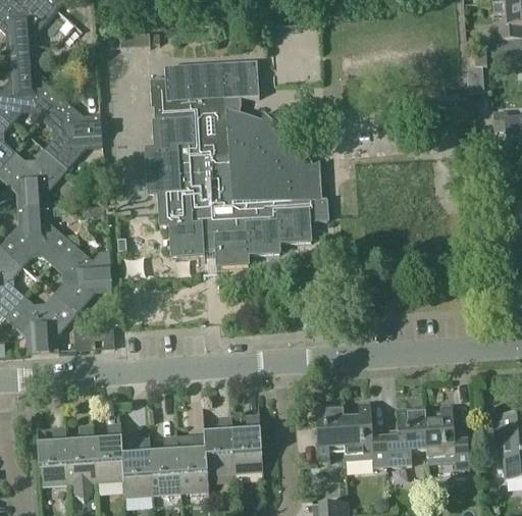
[(38,31),(57,8),(47,0),(13,0),(0,0),(0,26),(6,32),(8,55),(39,53),(38,31)]
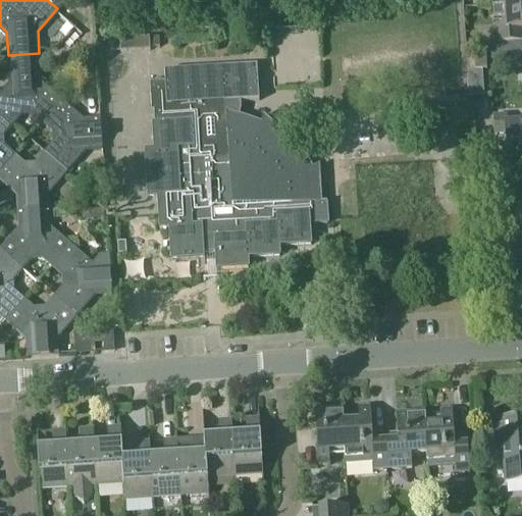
[(47,0),(57,8),(64,0),(47,0)]
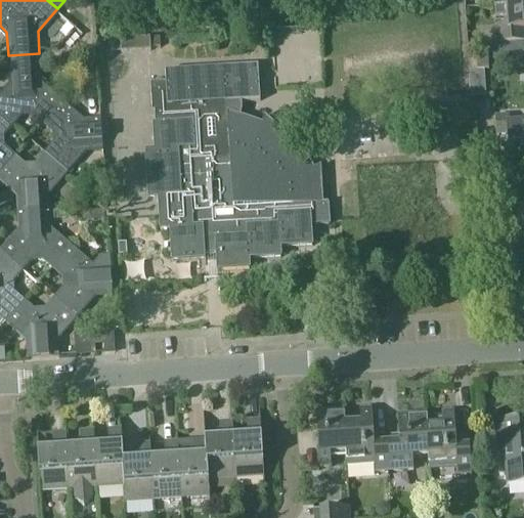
[(506,0),(495,0),(496,11),(507,11),(508,25),(496,26),(497,38),(501,38),(523,36),(523,0),(506,0)]
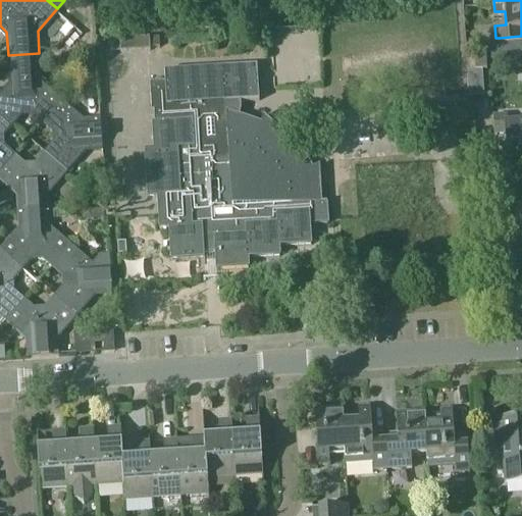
[(148,34),(120,35),(120,48),(148,47),(148,34)]
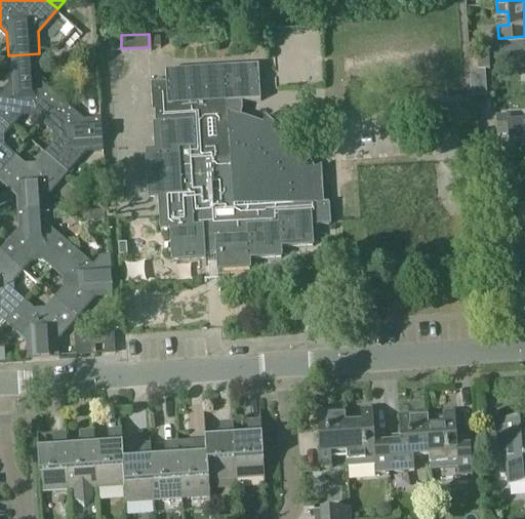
[(498,38),(488,39),(489,55),(503,54),(502,38),(498,38)]
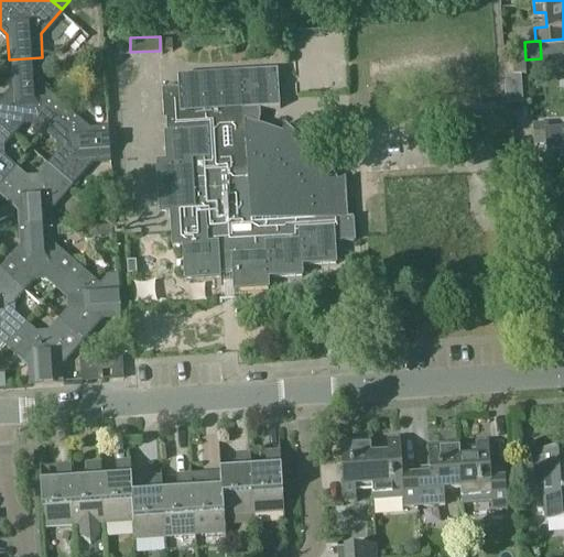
[(513,71),(521,69),(525,69),(523,54),(512,55),(513,71)]
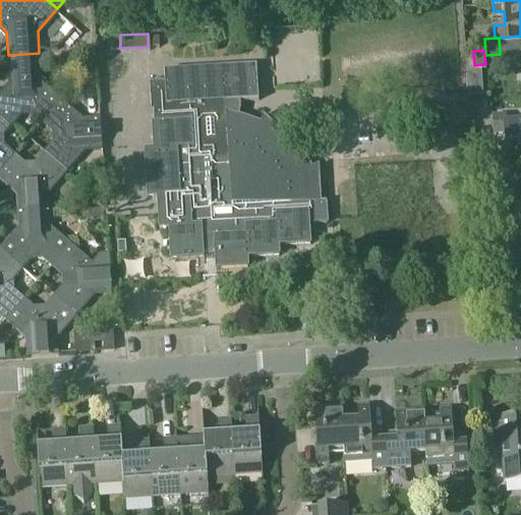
[(42,118),(62,95),(41,76),(39,53),(8,55),(9,78),(0,89),(0,108),(13,120),(21,111),(33,110),(42,118)]
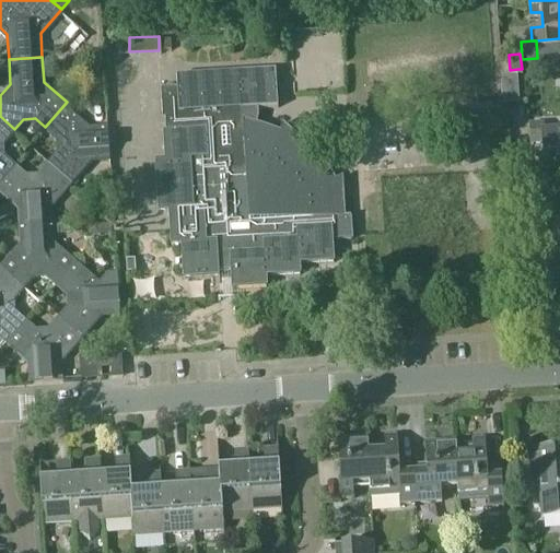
[(166,154),(155,155),(156,172),(158,207),(168,206),(171,240),(181,239),(183,274),(219,272),(219,267),(231,266),(232,284),(267,282),(266,272),(300,270),(300,260),(334,258),(333,236),(352,235),(351,212),(346,212),(343,173),(336,175),(318,140),(313,145),(283,119),(280,127),(275,125),(257,118),(258,114),(258,104),(278,103),(276,66),(240,68),(176,71),(177,82),(161,83),(162,117),(164,117),(164,128),(166,154)]
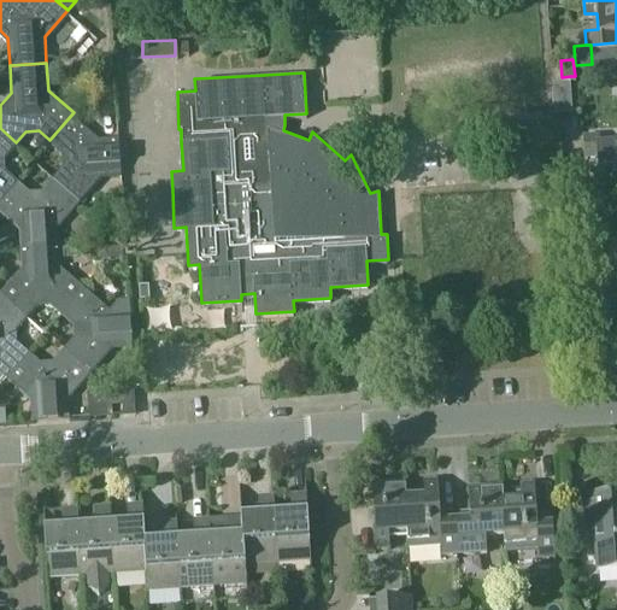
[(570,76),(562,77),(552,78),(553,105),(573,105),(570,76)]
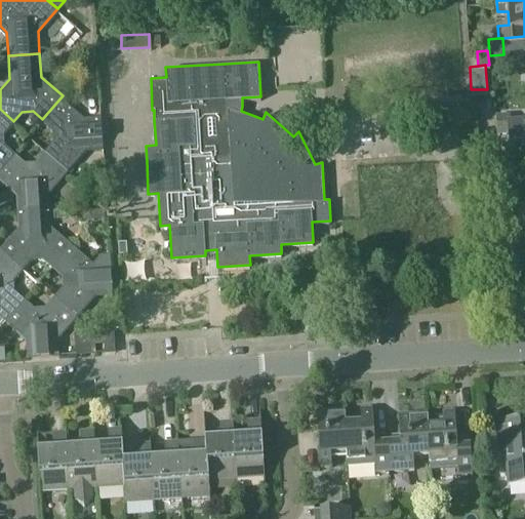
[(44,148),(68,168),(86,147),(103,146),(103,141),(102,115),(85,116),(63,95),(42,119),(52,127),(52,138),(44,148)]
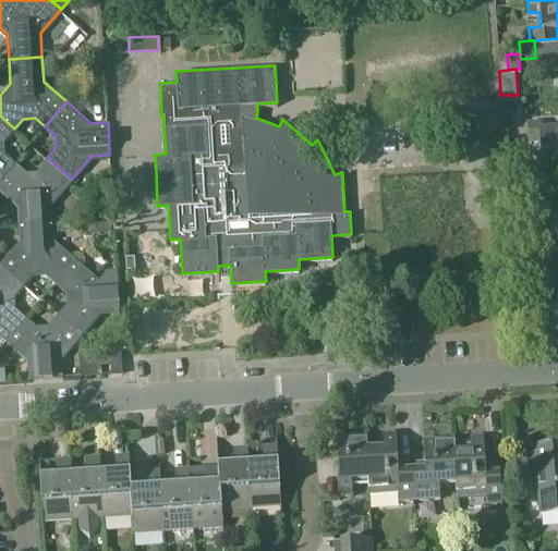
[(4,139),(14,129),(0,115),(0,176),(15,160),(7,152),(4,139)]
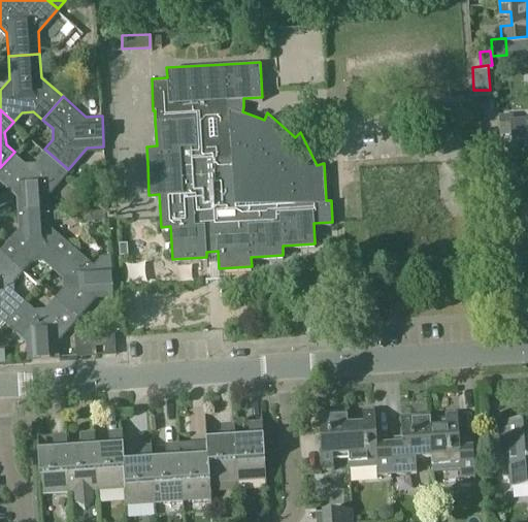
[(527,153),(527,118),(513,120),(513,110),(498,111),(500,132),(510,131),(512,155),(527,153)]
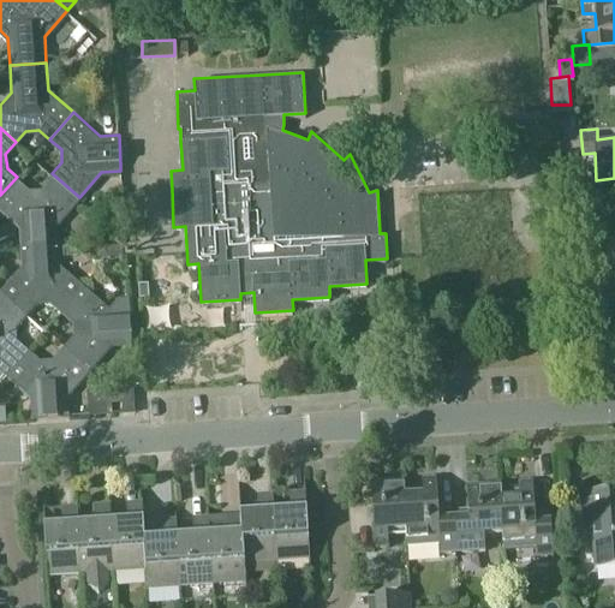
[(57,224),(79,197),(52,173),(40,188),(29,188),(17,177),(0,195),(0,207),(19,225),(22,244),(58,242),(57,224)]
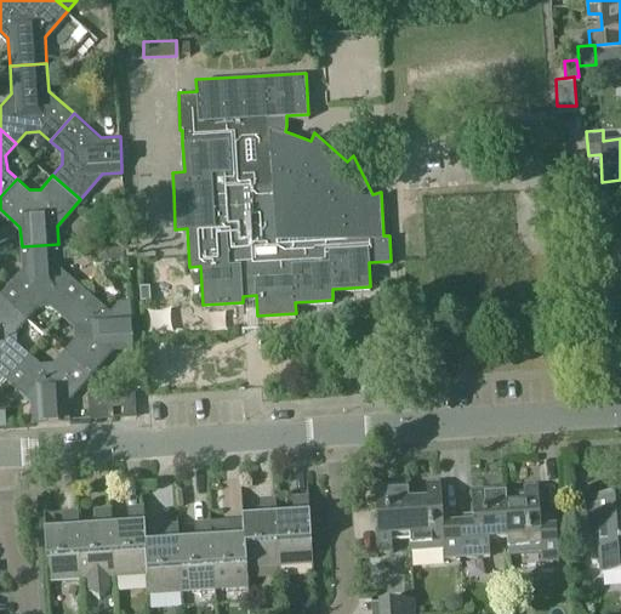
[(62,313),(86,285),(60,262),(58,244),(22,246),(23,265),(0,290),(0,291),(27,314),(36,305),(52,305),(62,313)]
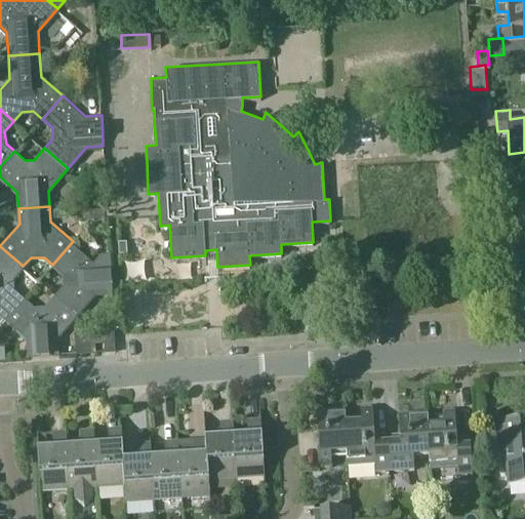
[(125,239),(117,239),(117,252),(126,251),(125,239)]
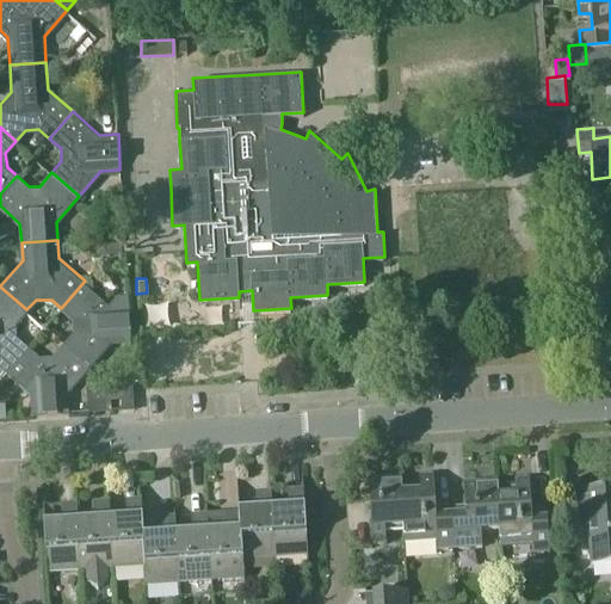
[(63,341),(90,365),(111,340),(131,339),(129,302),(110,303),(85,281),(61,308),(72,319),(73,331),(63,341)]
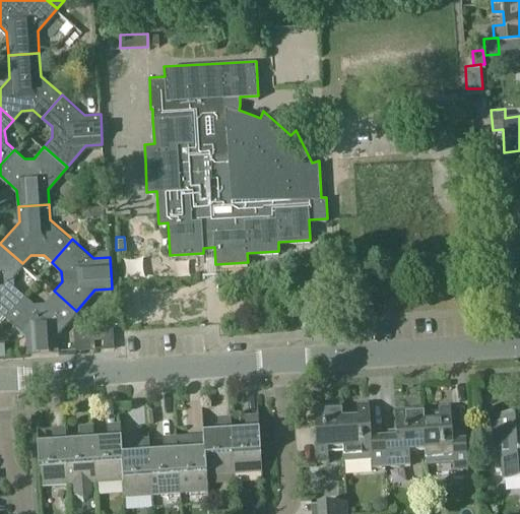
[(13,274),(22,263),(0,244),(0,312),(4,316),(24,294),(14,285),(13,274)]
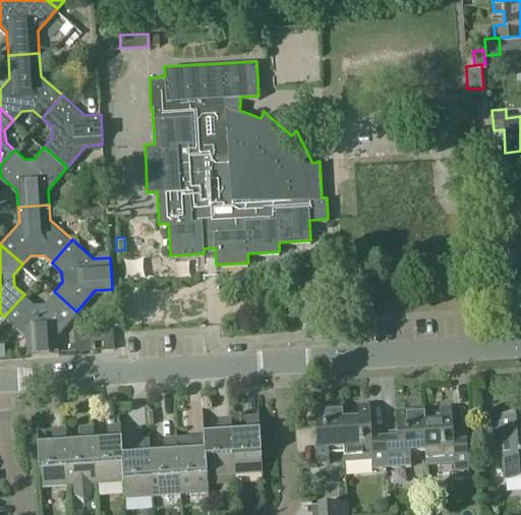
[(57,333),(76,311),(54,291),(46,301),(34,303),(24,294),(4,317),(26,336),(27,351),(58,349),(57,333)]
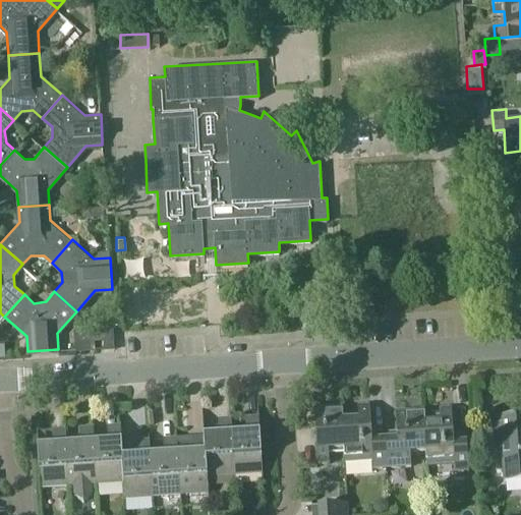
[(388,464),(385,430),(372,430),(370,402),(358,402),(359,416),(344,417),(345,446),(346,459),(372,457),(373,465),(388,464)]
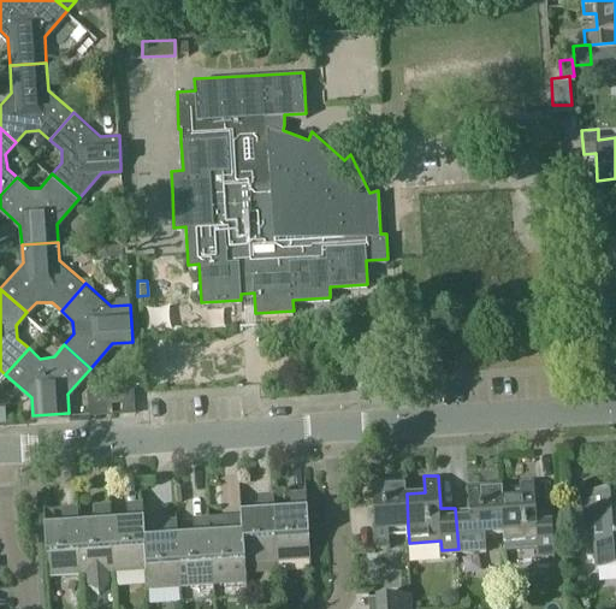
[(408,527),(407,494),(406,477),(373,479),(377,544),(391,543),(391,528),(408,527)]
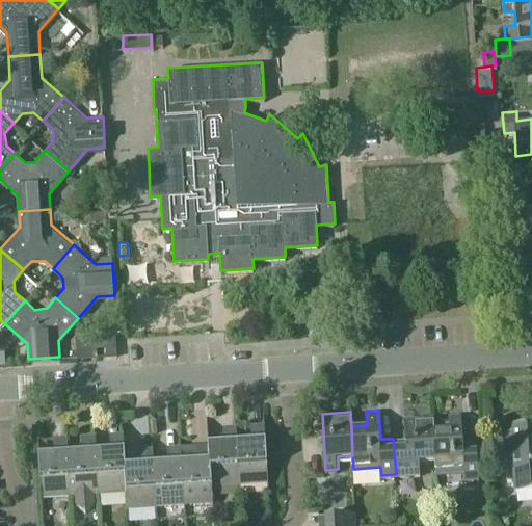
[(434,428),(435,457),(436,471),(466,469),(466,475),(478,474),(475,442),(463,443),(461,414),(449,415),(449,419),(434,420),(434,428)]
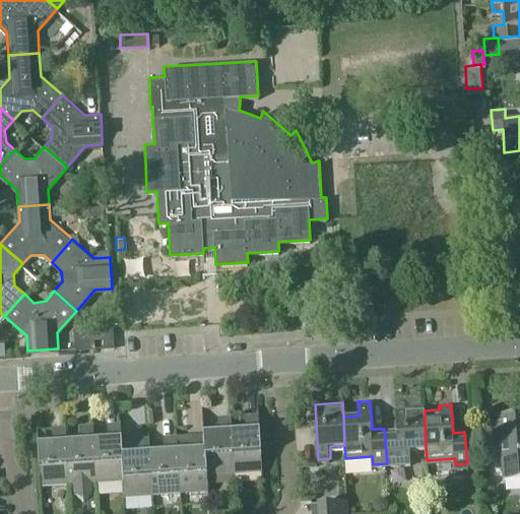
[(425,419),(425,410),(425,406),(395,408),(397,428),(384,429),(387,463),(411,461),(411,448),(426,447),(425,419)]
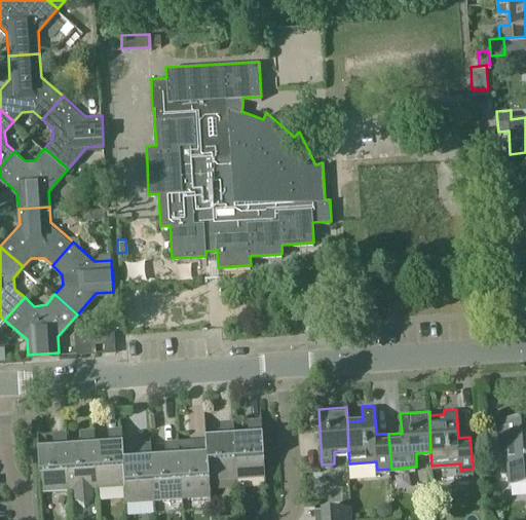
[(235,430),(237,475),(265,474),(261,416),(249,417),(249,429),(235,430)]
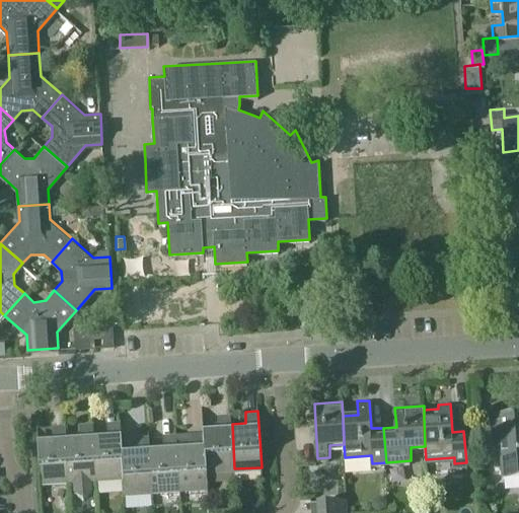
[(234,468),(232,424),(231,413),(218,414),(219,425),(204,426),(205,432),(207,470),(234,468)]
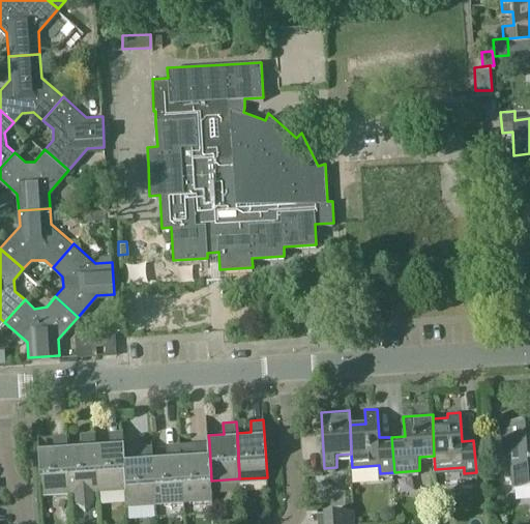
[(529,421),(501,425),(503,448),(511,448),(513,474),(514,486),(529,484),(529,421)]
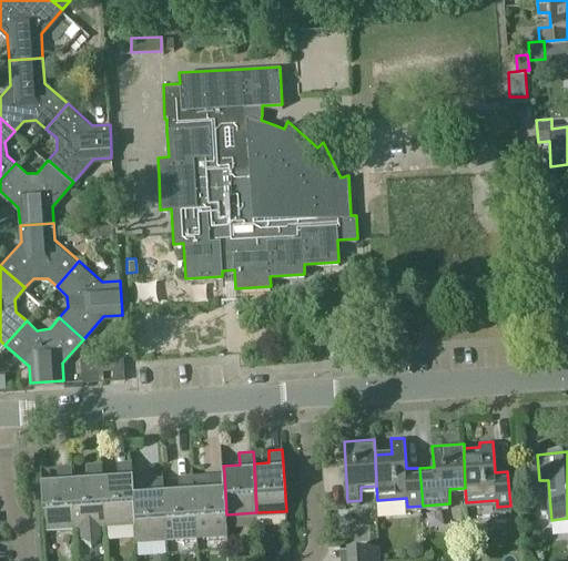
[(135,521),(133,489),(131,460),(117,461),(118,472),(101,473),(104,523),(135,521)]
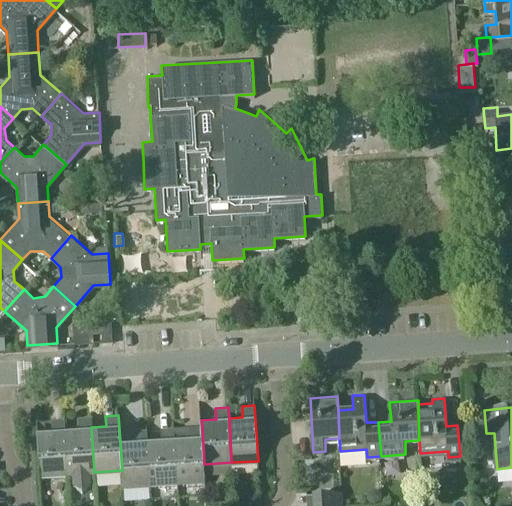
[(94,472),(91,427),(91,417),(78,418),(79,428),(65,429),(68,474),(94,472)]
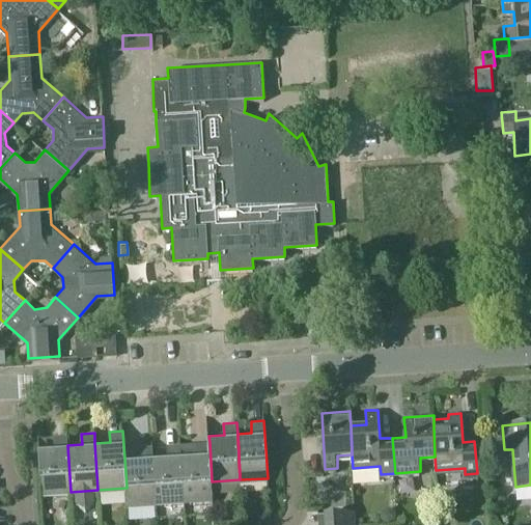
[(71,492),(67,445),(66,434),(53,435),(53,446),(38,447),(42,494),(71,492)]
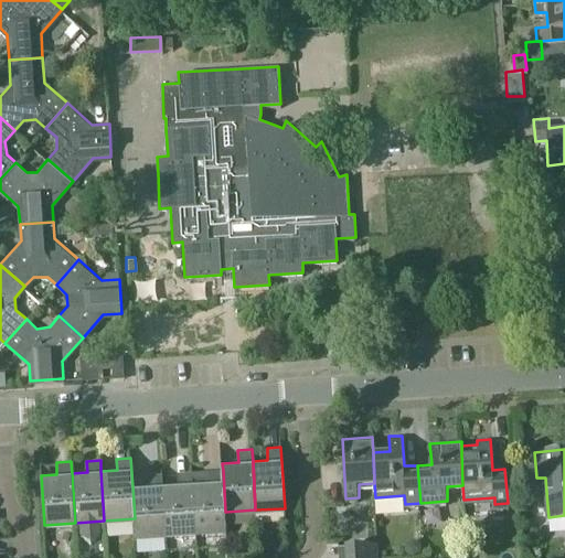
[(226,529),(225,512),(223,470),(209,471),(209,482),(192,483),(195,532),(226,529)]
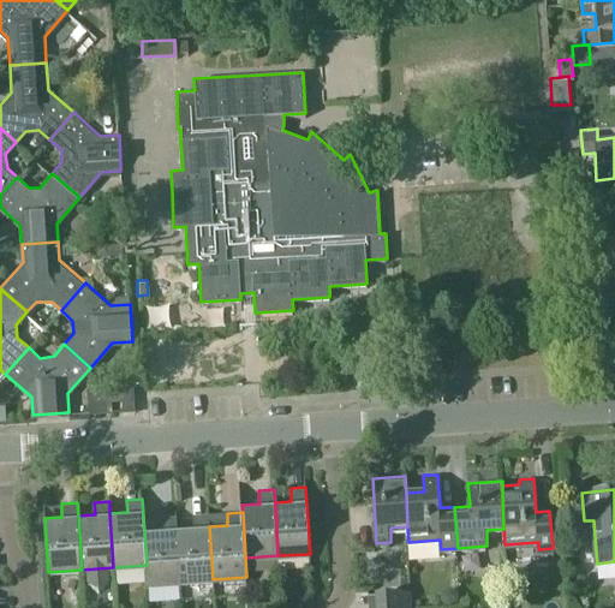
[(213,579),(209,526),(209,513),(193,514),(195,528),(177,529),(180,582),(213,579)]
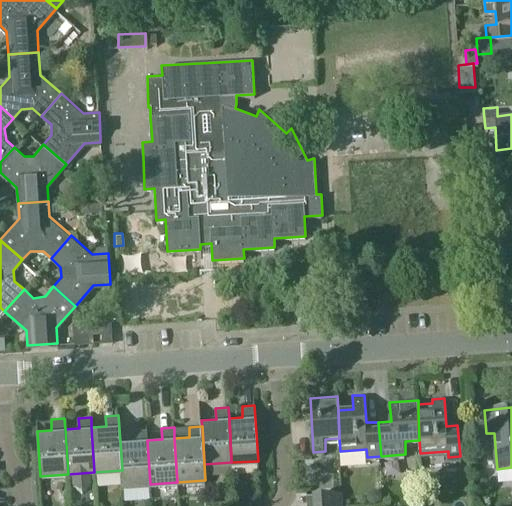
[(150,484),(147,440),(146,429),(133,430),(134,440),(120,441),(122,470),(123,486),(150,484)]
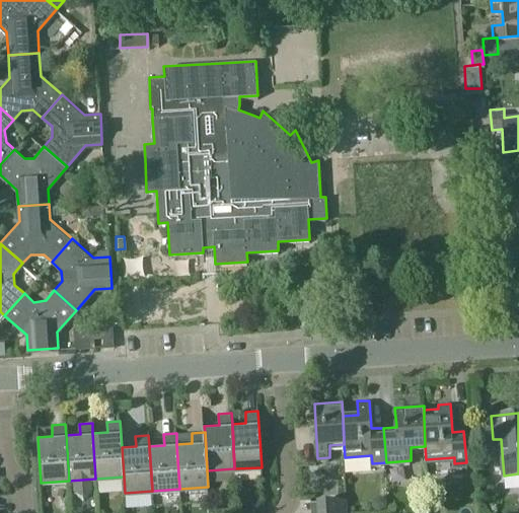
[(311,500),(311,512),(318,512),(348,511),(347,498),(311,500)]
